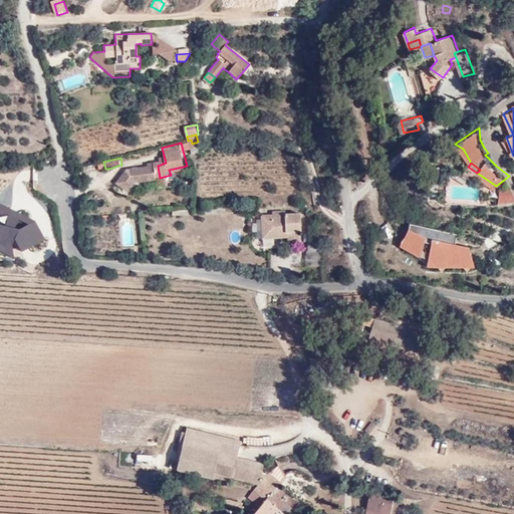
[(136,183),(158,179),(155,165),(126,170),(115,183),(127,193),(136,183)]
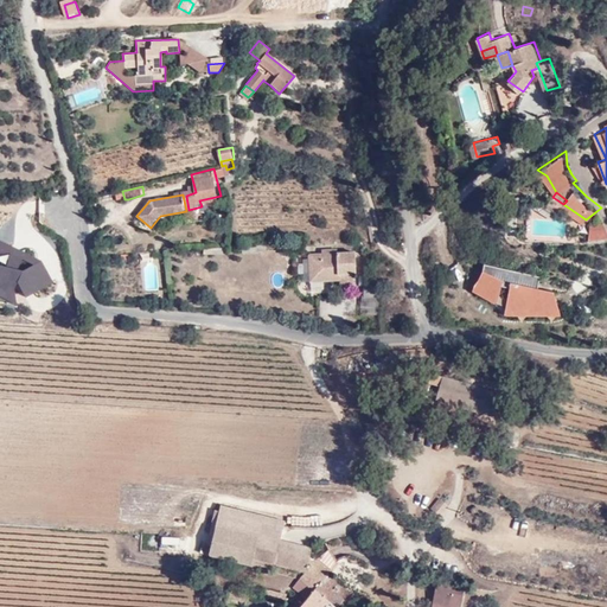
[(587,225),(587,242),(605,242),(605,225),(587,225)]
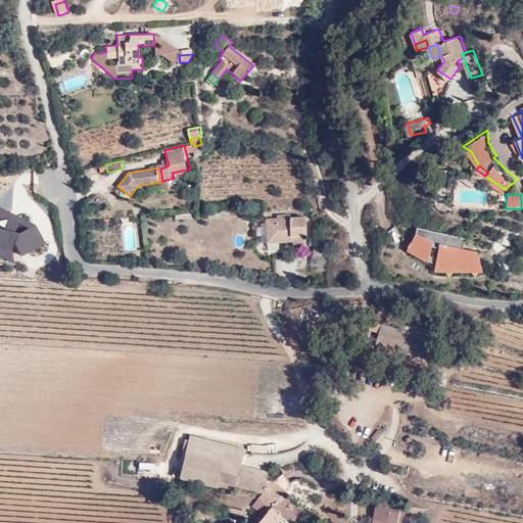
[(0,258),(10,263),(45,245),(33,221),(0,207),(0,258)]
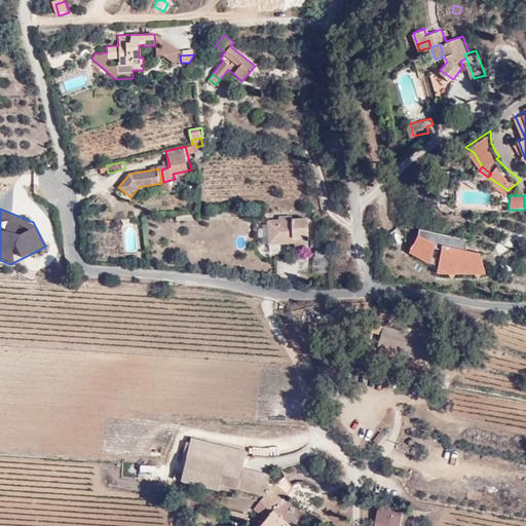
[(279,236),(279,241),(291,241),(291,235),(297,235),(298,241),(298,249),(310,249),(311,235),(310,217),(292,216),(293,214),(279,214),(279,218),(279,236)]
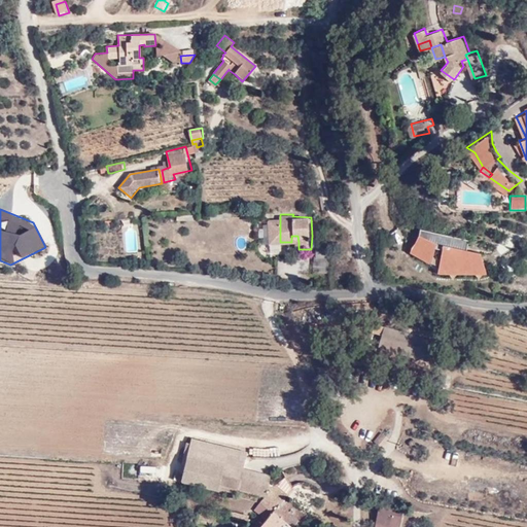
[(271,237),(280,237),(280,218),(270,218),(271,237)]
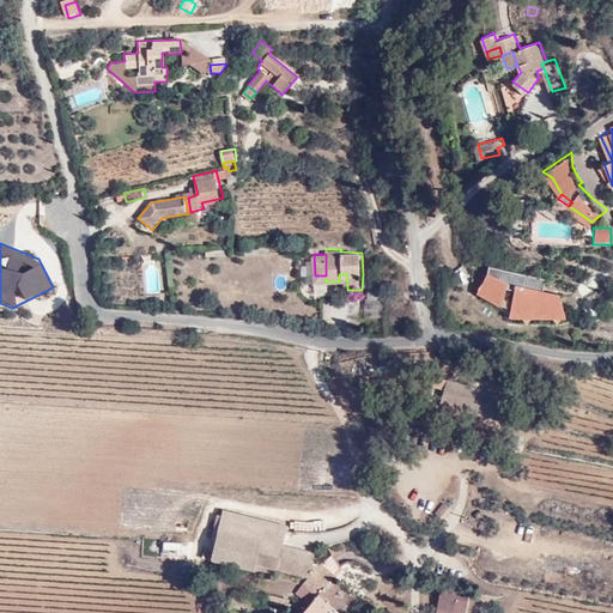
[(576,261),(574,269),(586,273),(588,263),(576,261)]
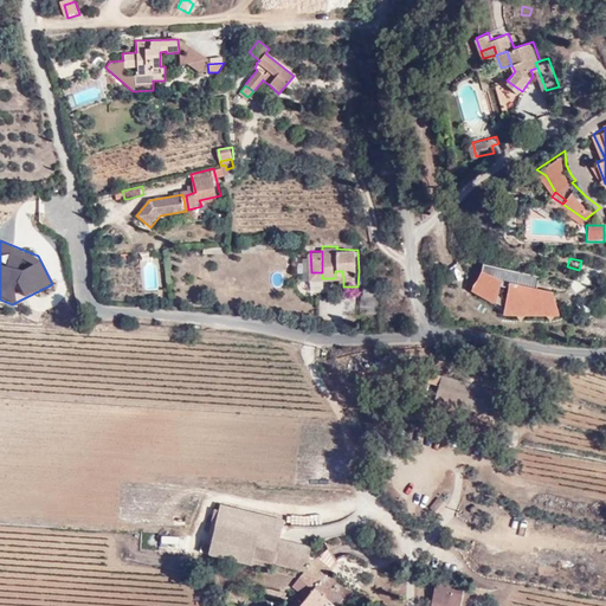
[(289,278),(289,266),(276,266),(276,279),(289,278)]
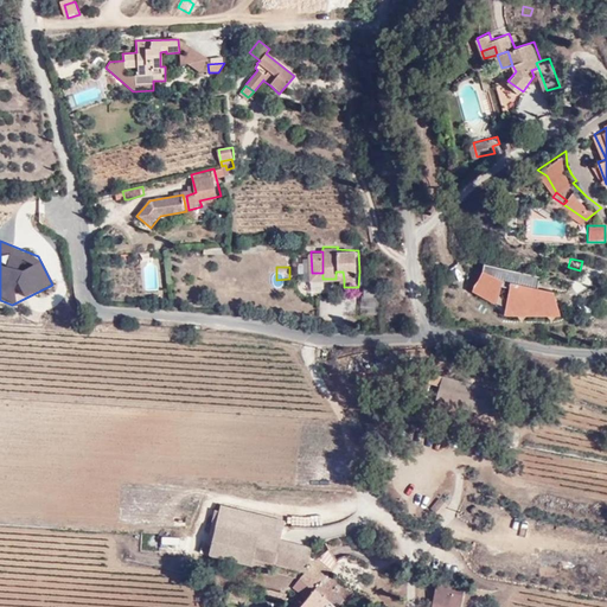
[(368,270),(365,270),(359,272),(358,287),(364,287),(368,287),(369,281),(368,270)]
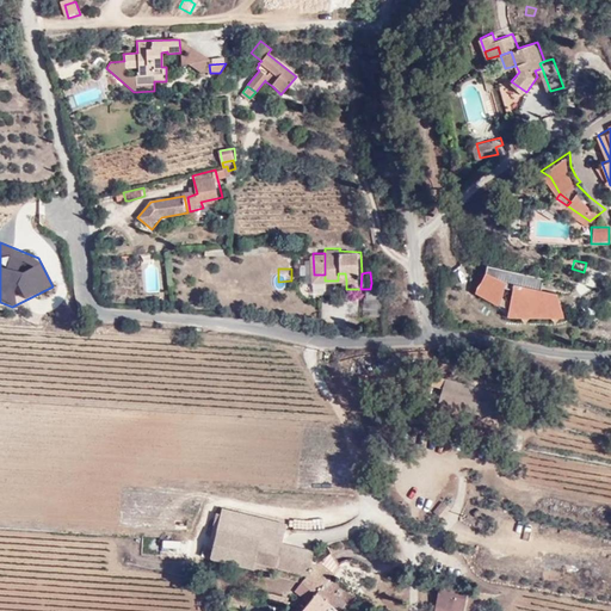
[(480,276),(474,300),(499,306),(505,282),(480,276)]
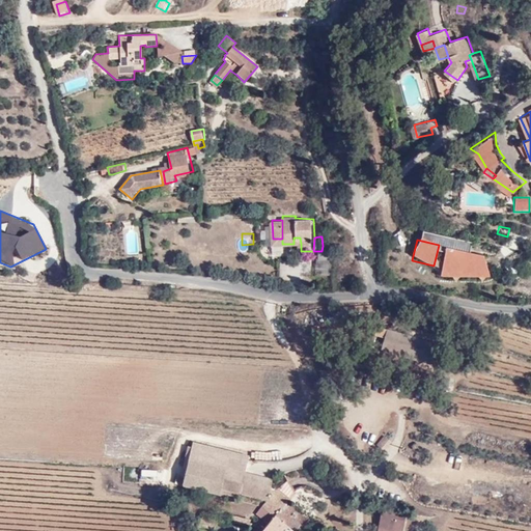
[(442,253),(442,279),(487,279),(486,252),(442,253)]
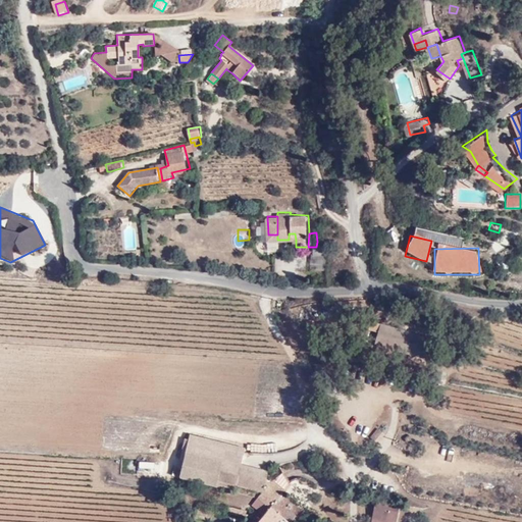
[(429,337),(374,321),(371,330),(380,333),(377,344),(422,358),(429,337)]
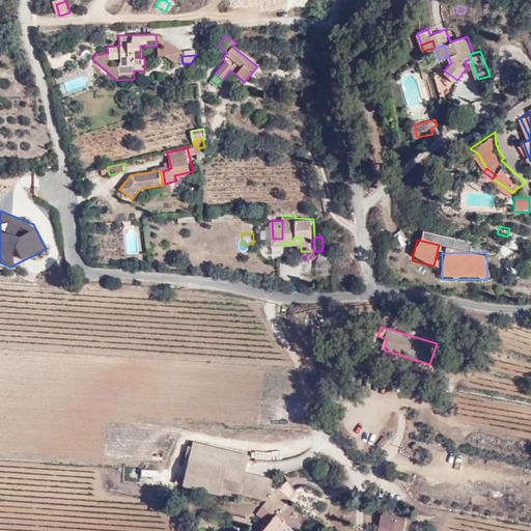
[(386,450),(412,432),(385,435),(376,442),(386,450)]
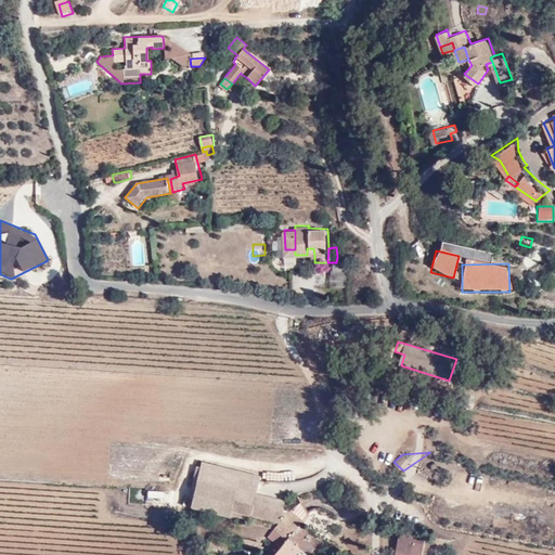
[(240,493),(260,499),(263,483),(243,479),(240,493)]
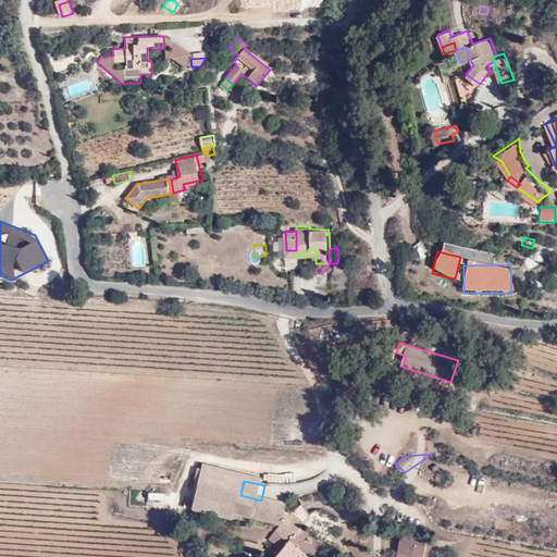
[(286,505),(261,500),(239,500),(234,518),(256,523),(256,519),(281,525),(284,512),(291,512),(292,506),(286,505)]
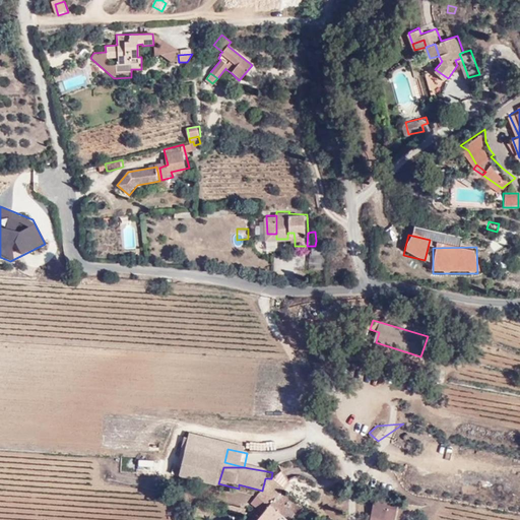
[(269,507),(282,492),(285,486),(277,480),(278,473),(272,472),(271,478),(265,478),(262,491),(264,492),(260,496),(269,507)]
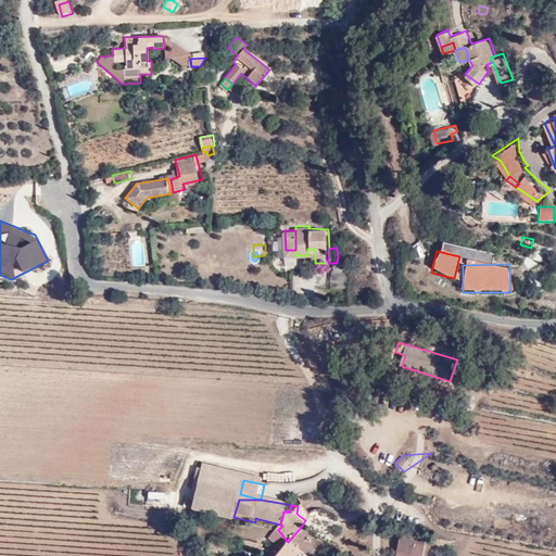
[(275,555),(315,555),(326,545),(302,526),(288,542),(286,546),(275,555)]
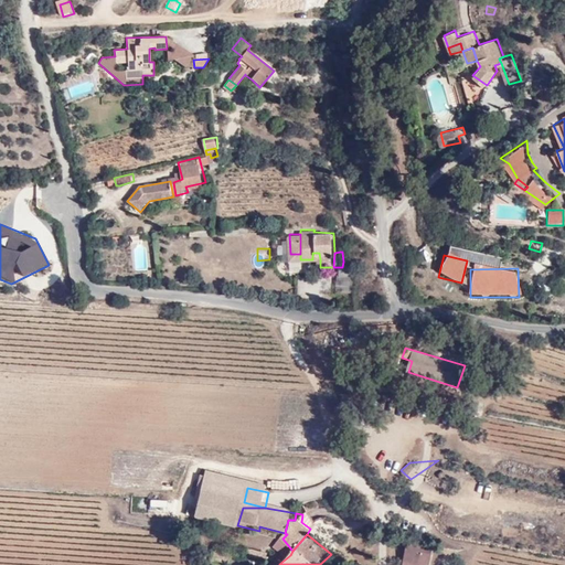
[(420,564),(422,560),(423,552),(414,550),(414,539),(406,539),(405,561),(411,561),(412,563),(420,564)]
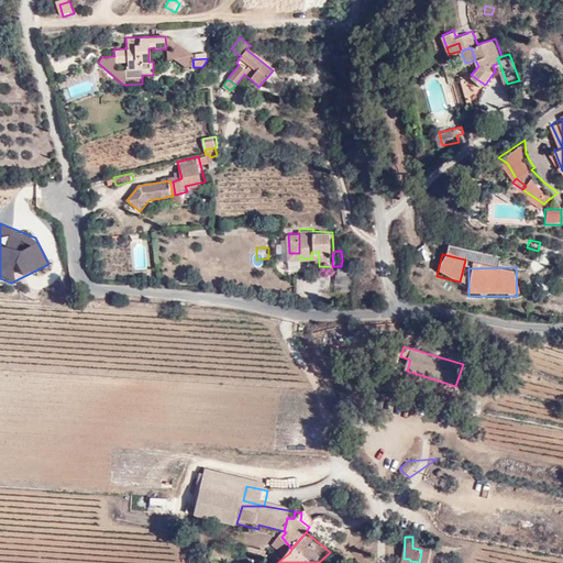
[(214,539),(211,551),(224,554),(228,541),(214,539)]
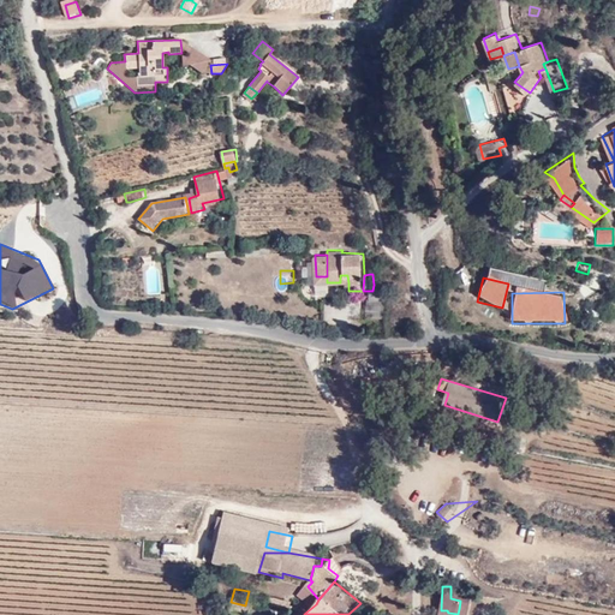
[(270,595),(270,597),(269,603),(291,607),(292,598),(270,595)]
